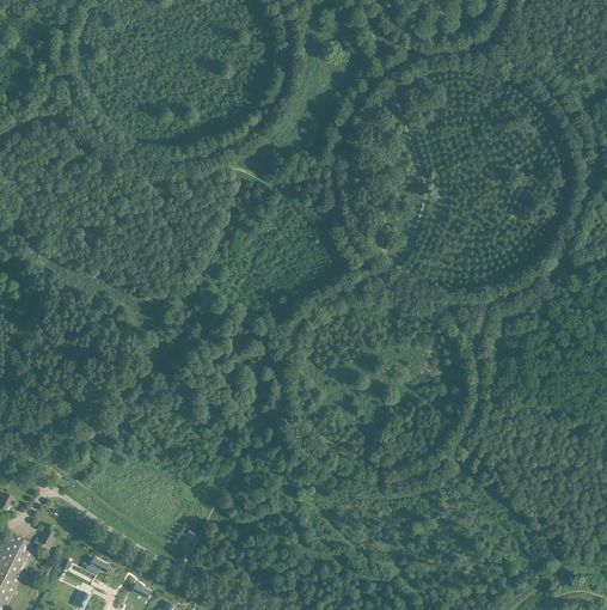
[(10,495),(0,490),(0,507),(1,508),(6,501),(10,495)]
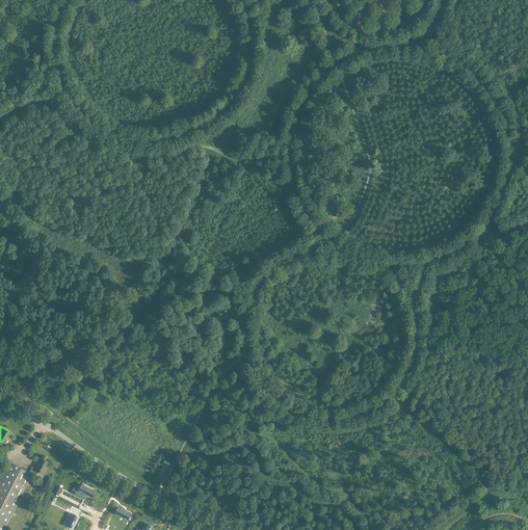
[(0,527),(28,473),(31,474),(34,470),(40,473),(44,465),(43,465),(45,460),(36,457),(31,467),(28,465),(25,471),(5,460),(0,470),(0,527)]
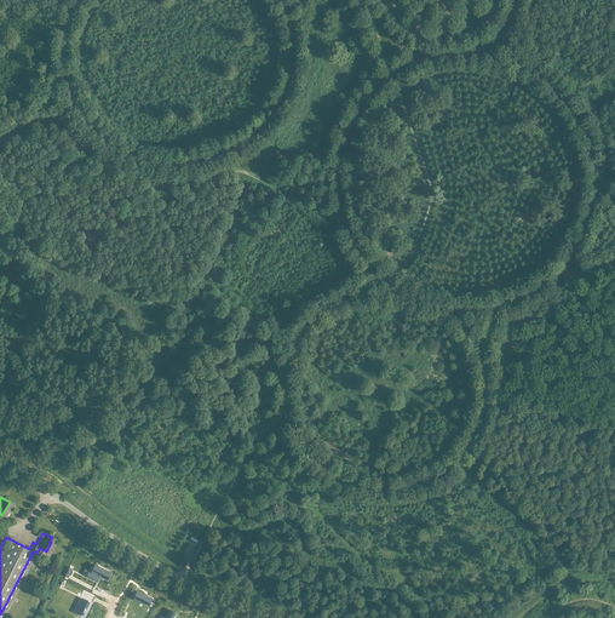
[(85,570),(82,574),(92,579),(95,574),(103,578),(107,571),(91,562),(86,571),(85,570)]
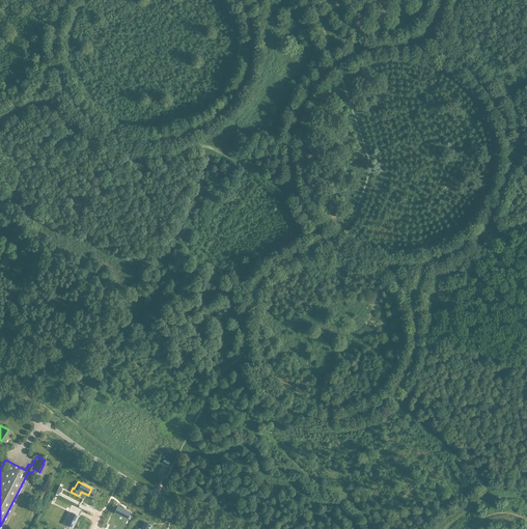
[(114,504),(110,510),(123,517),(127,510),(114,504)]
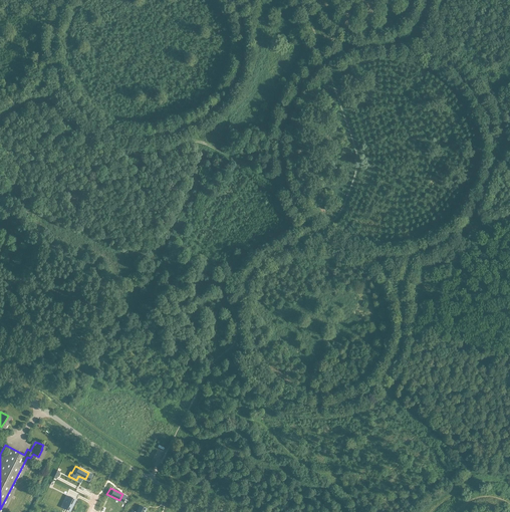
[(65,495),(60,506),(66,509),(72,498),(65,495)]
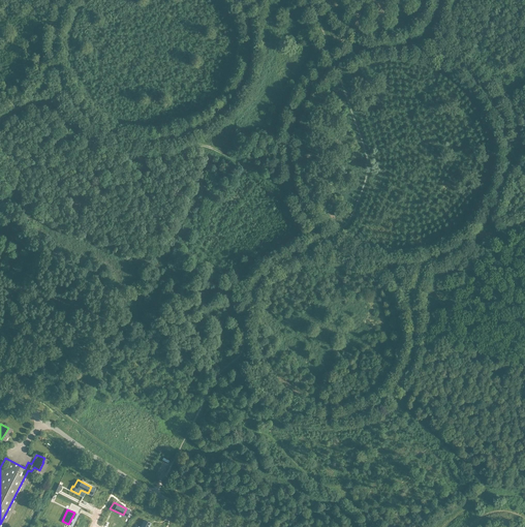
[(132,523),(129,526),(144,526),(147,521),(141,518),(136,526),(132,523)]
